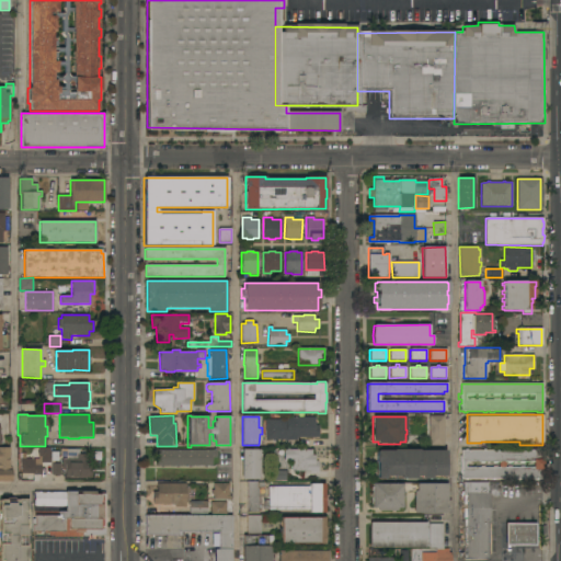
[(444,446),(428,446),(428,416),(444,416),(444,446)]
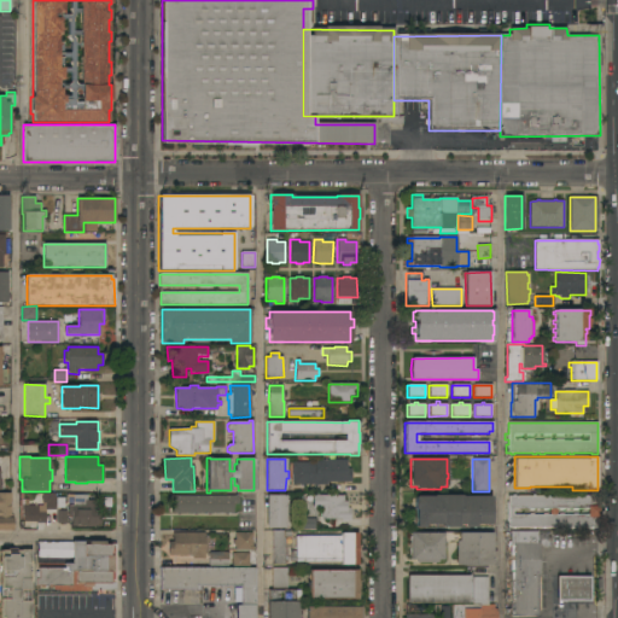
[(292,462),(315,462),(315,460),(347,460),(347,468),(351,468),(351,483),(327,483),(327,487),(314,487),(314,484),(304,484),(304,487),(301,487),(301,484),(292,484),(292,462)]
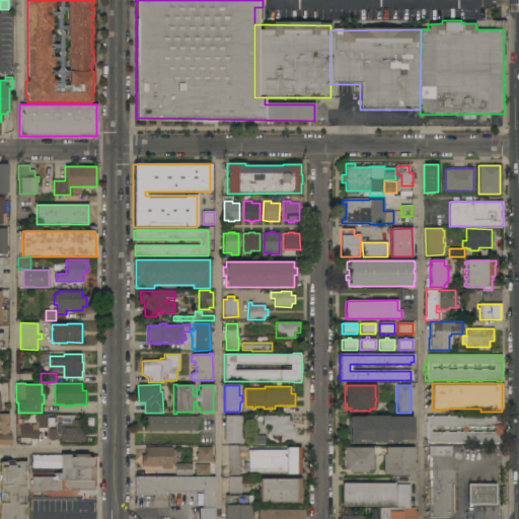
[(0,446),(0,415),(9,415),(9,433),(10,433),(10,446),(0,446)]
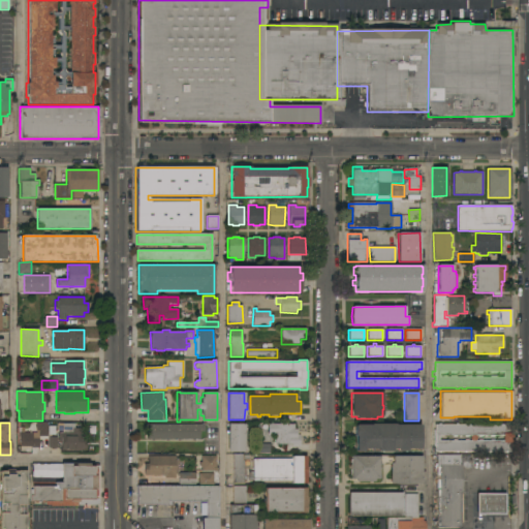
[(58,448),(37,448),(37,447),(28,447),(28,449),(25,449),(25,447),(20,447),(20,433),(36,432),(36,423),(48,423),(48,435),(49,435),(49,438),(57,437),(58,448)]
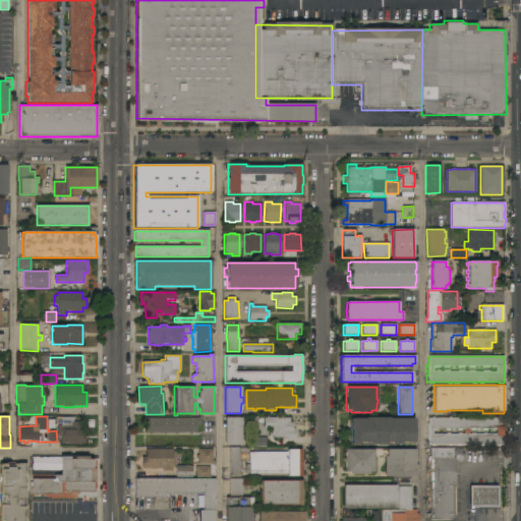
[(73,417),(73,422),(80,422),(79,429),(82,429),(82,435),(84,435),(84,443),(82,443),(80,443),(80,445),(72,445),(72,444),(64,444),(60,444),(60,436),(57,436),(57,425),(62,425),(62,417),(73,417)]
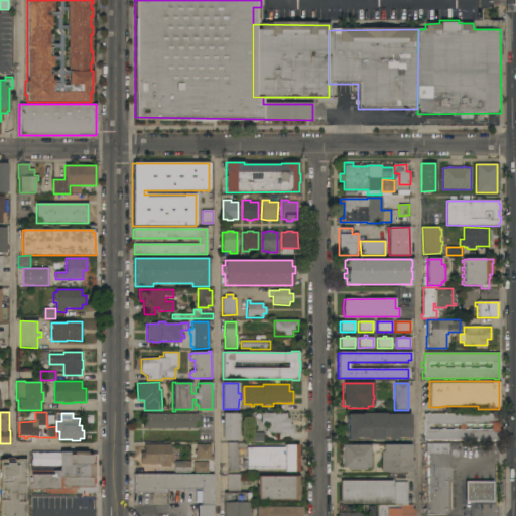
[(200,414),(200,420),(196,420),(196,428),(189,428),(189,429),(187,429),(187,428),(175,428),(175,429),(173,429),(173,428),(164,428),(164,430),(161,430),(161,428),(150,428),(150,429),(147,429),(147,428),(142,428),(142,414),(200,414)]
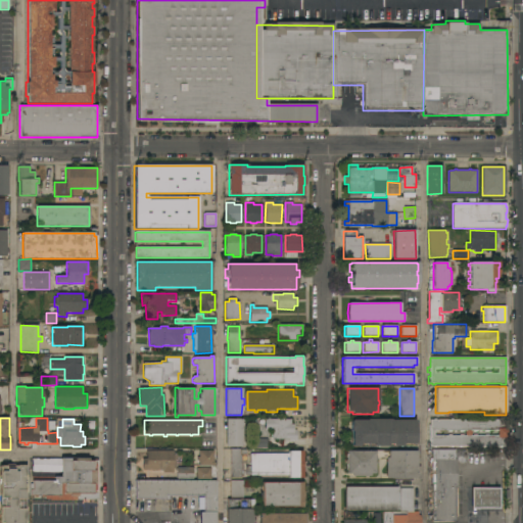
[(242,447),(226,447),(226,420),(242,420),(242,447)]
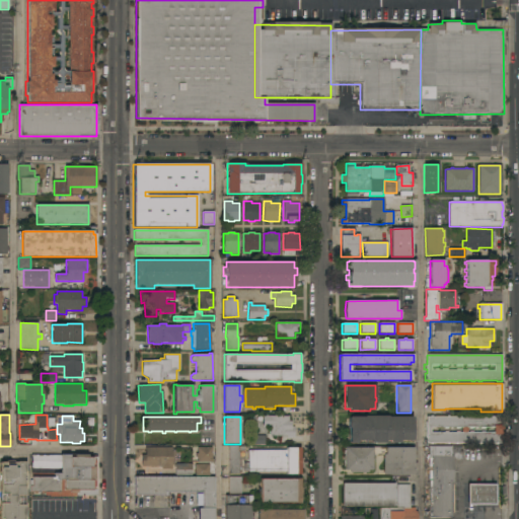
[(295,438),(286,438),(286,436),(270,436),(270,428),(264,428),(264,417),(289,417),(289,422),(292,422),(292,427),(295,427),(295,438)]
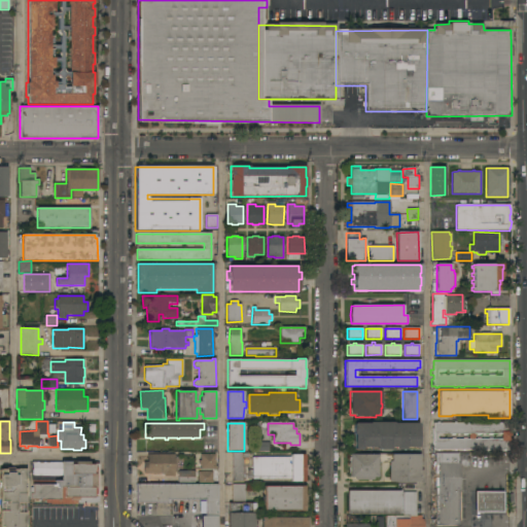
[(369,424),(369,423),(393,423),(393,424),(418,424),(418,450),(354,450),(354,435),(353,435),(353,424),(354,424),(354,423),(369,424)]
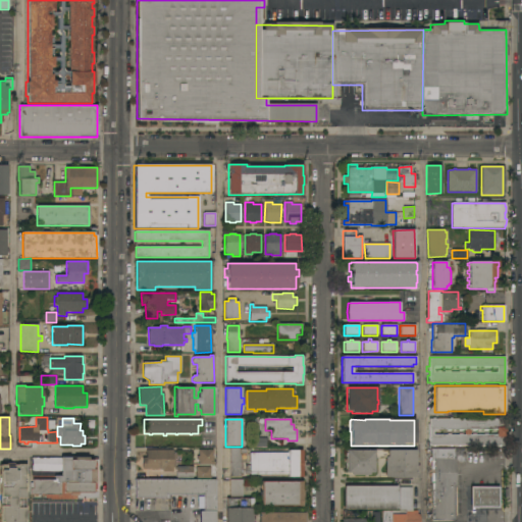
[(503,419),(503,427),(508,427),(508,437),(503,437),(503,446),(429,446),(429,419),(503,419)]
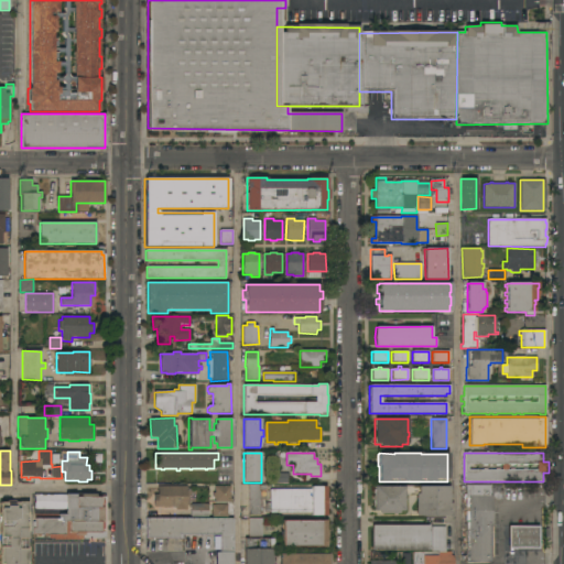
[(274,474),(289,474),(289,485),(274,485),(274,474)]
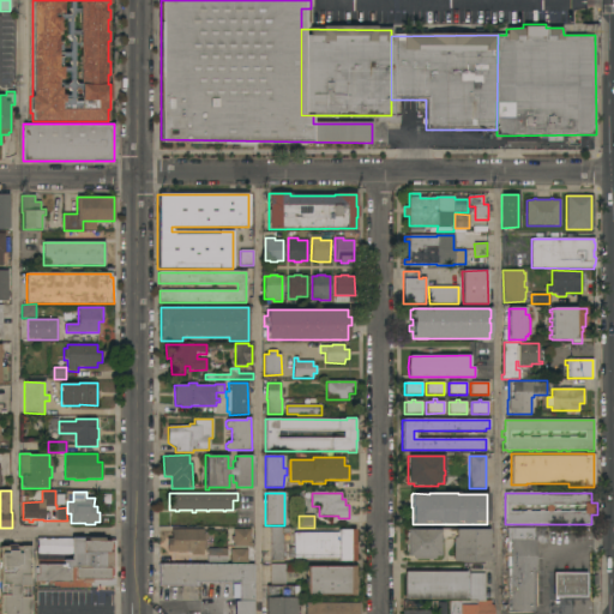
[(270,528),(282,528),(282,529),(290,529),(290,534),(283,534),(283,561),(270,561),(270,528)]
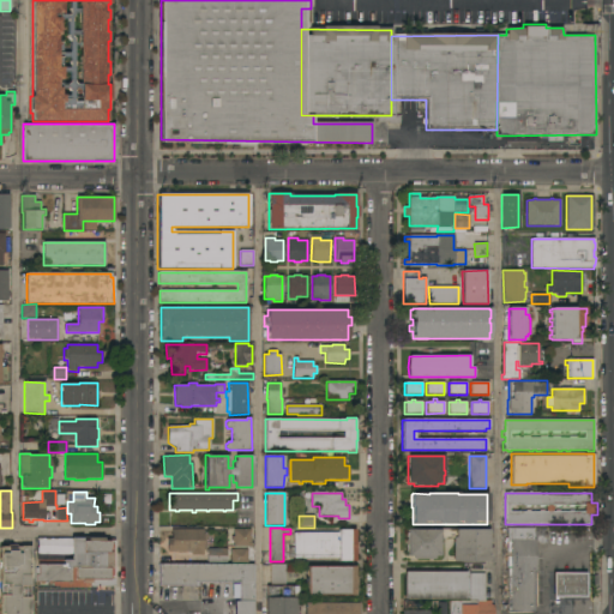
[(534,528),(534,540),(536,540),(536,606),(534,606),(534,612),(507,612),(507,597),(505,597),(505,593),(507,593),(507,528),(534,528)]
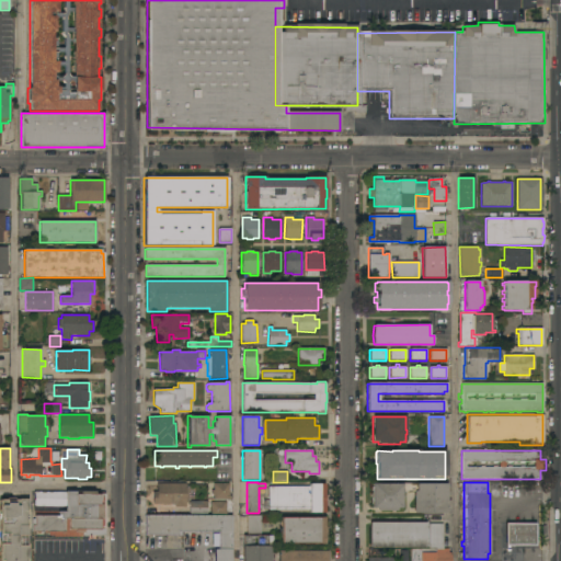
[(229,483),(229,496),(230,496),(230,500),(213,500),(213,494),(212,494),(212,491),(213,491),(213,484),(229,483)]
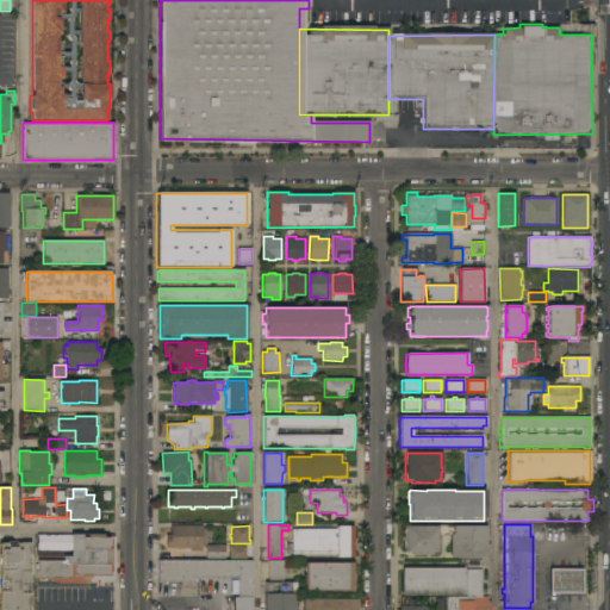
[(201,527),(201,531),(204,531),(204,542),(201,542),(201,552),(190,552),(190,548),(166,548),(166,535),(170,535),(170,527),(201,527)]
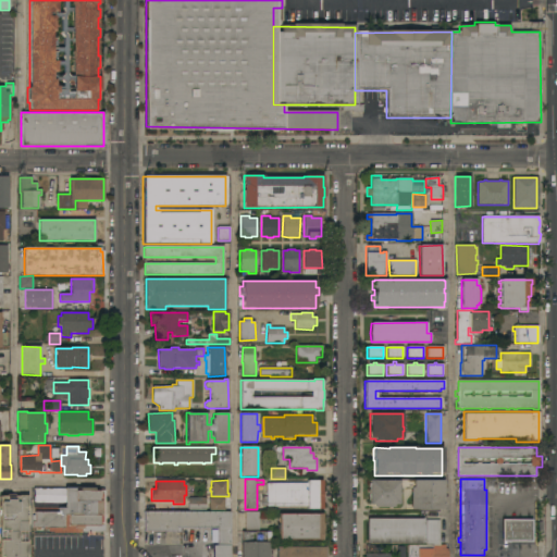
[(322,509),(307,509),(307,506),(261,506),(261,497),(267,497),(267,484),(307,484),(307,481),(322,481),(322,509)]
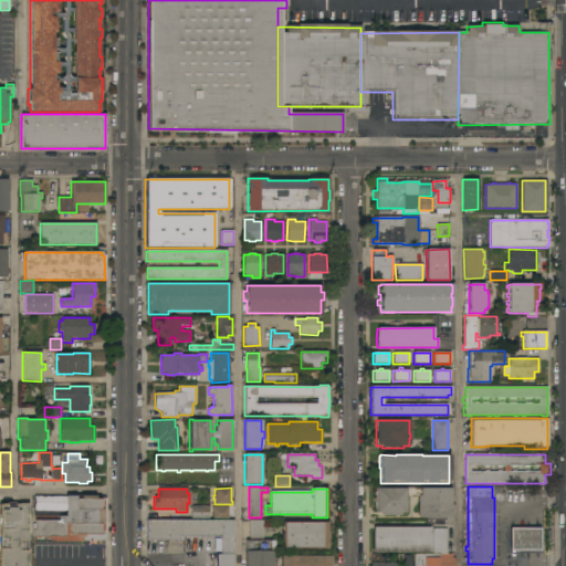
[(375,489),(451,489),(451,519),(417,519),(417,495),(406,495),(406,513),(400,513),(400,516),(380,516),(380,513),(375,513),(375,489)]
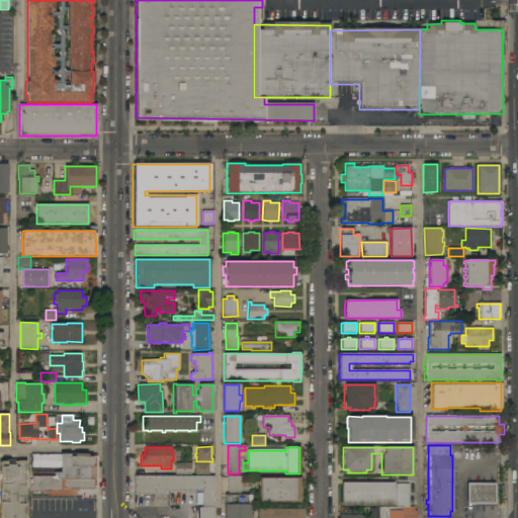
[(99,498),(76,498),(76,496),(50,496),(50,494),(44,494),(44,491),(28,491),(29,480),(31,480),(31,472),(61,472),(61,453),(70,453),(70,456),(74,456),(74,454),(87,454),(87,456),(99,456),(99,469),(101,469),(101,477),(99,477),(99,498)]
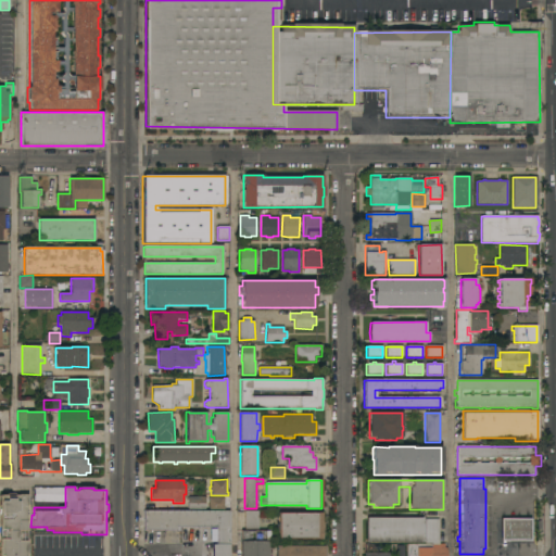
[(28,505),(27,505),(27,525),(28,525),(28,531),(27,531),(27,543),(28,543),(28,554),(27,554),(27,555),(0,555),(0,512),(1,512),(0,495),(7,495),(7,494),(14,493),(14,495),(19,495),(28,495),(28,505)]
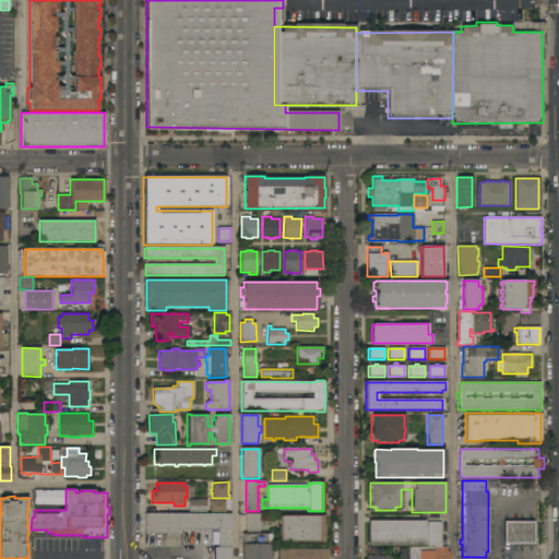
[(206,500),(206,511),(189,511),(189,500),(206,500)]
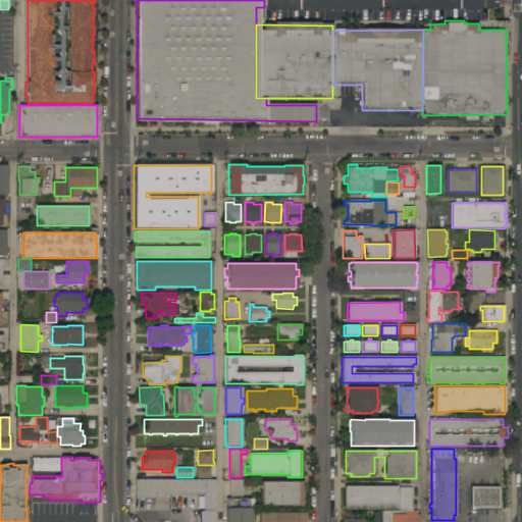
[(211,478),(194,478),(194,467),(211,467),(211,478)]
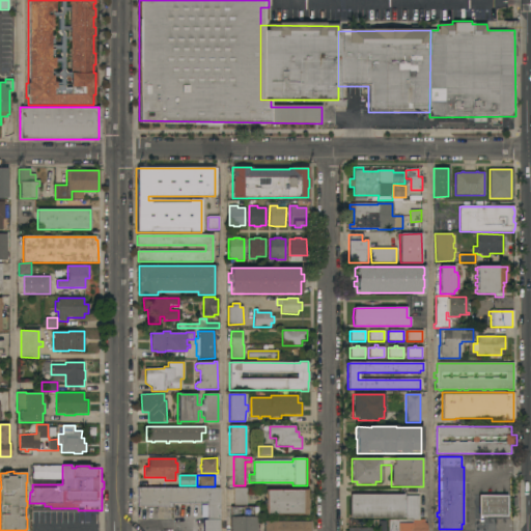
[(220,488),(220,530),(203,530),(203,520),(207,521),(207,504),(172,503),(172,507),(137,507),(138,487),(220,488)]
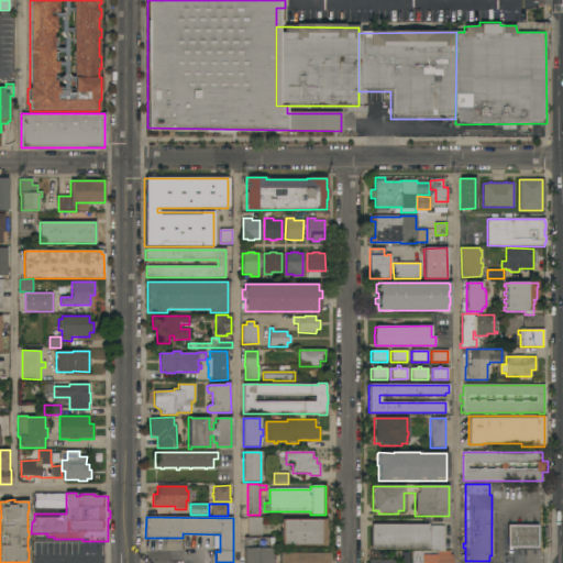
[(262,518),(262,536),(247,536),(247,518),(262,518)]
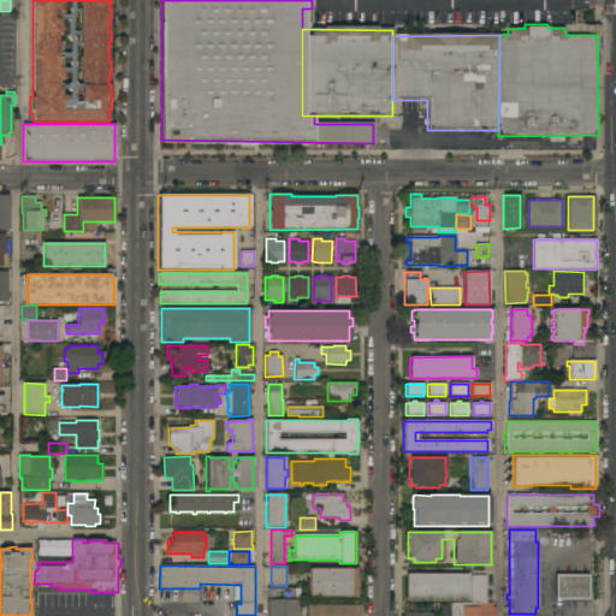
[(309,569),(356,569),(356,597),(309,597),(309,569)]
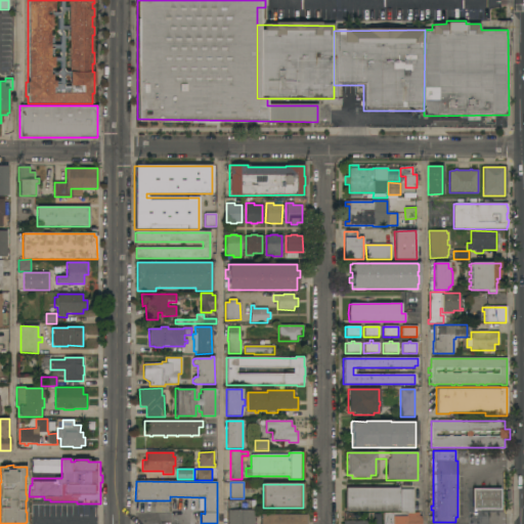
[(398,488),(398,512),(345,512),(345,488),(398,488)]
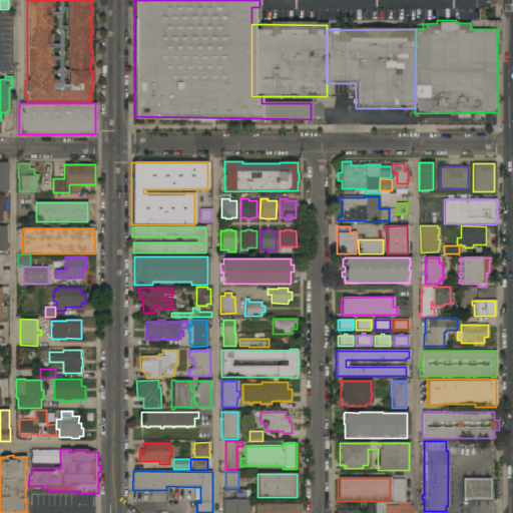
[(392,502),(392,479),(405,479),(405,502),(392,502)]
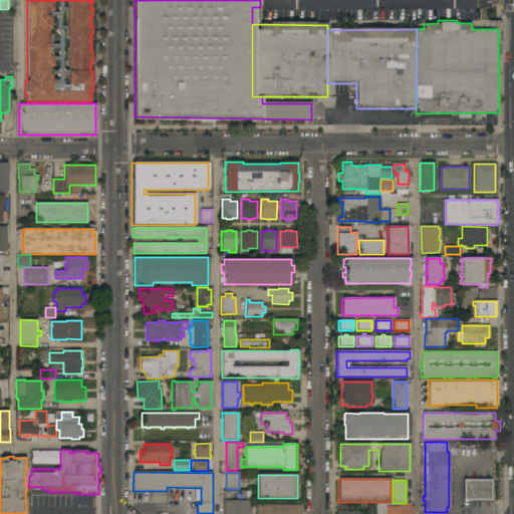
[(491,480),(491,500),(464,500),(464,480),(491,480)]
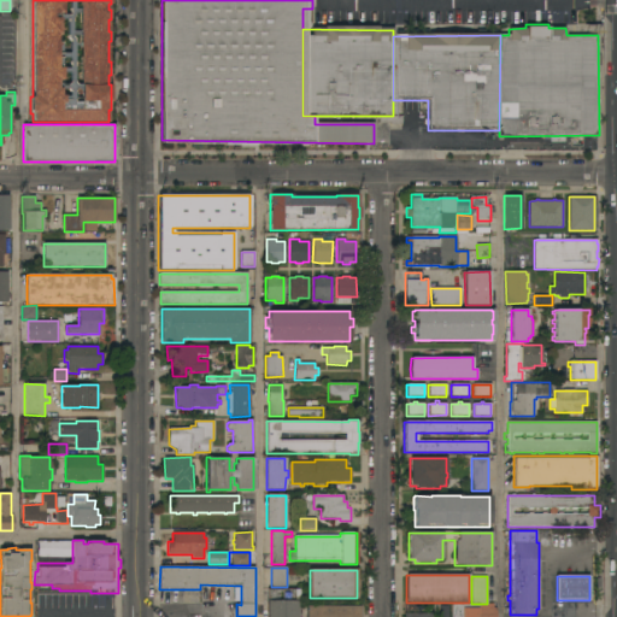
[(268,616),(268,600),(269,600),(269,589),(300,589),(300,605),(298,605),(298,616),(268,616)]
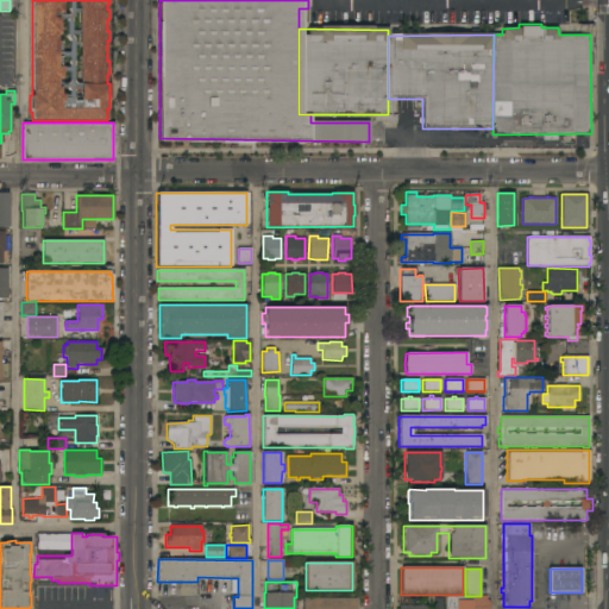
[(488,596),(488,601),(490,601),(490,608),(445,608),(445,597),(465,596),(481,596),(488,596)]
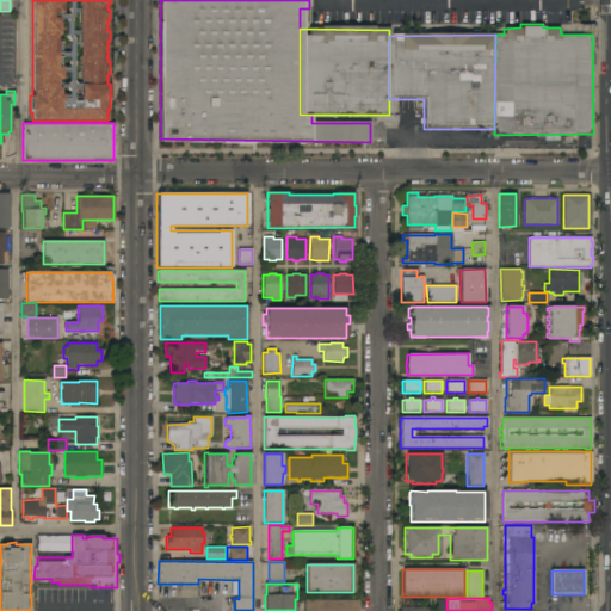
[(444,610),(434,610),(434,606),(429,606),(429,602),(434,600),(434,599),(444,599),(444,610)]
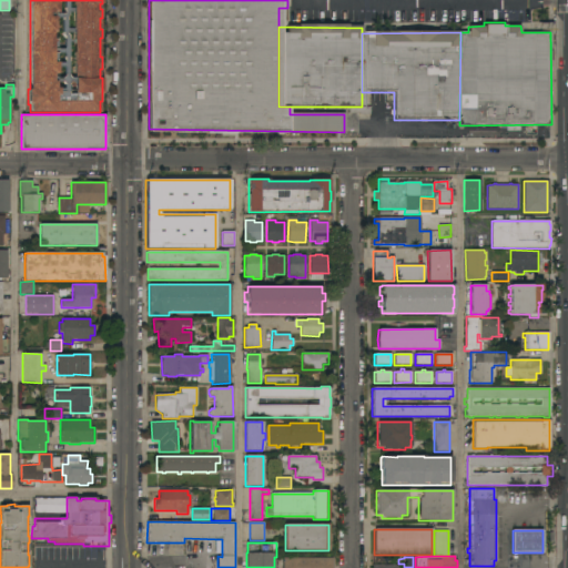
[(282,567),(282,558),(332,558),(332,567),(282,567)]
